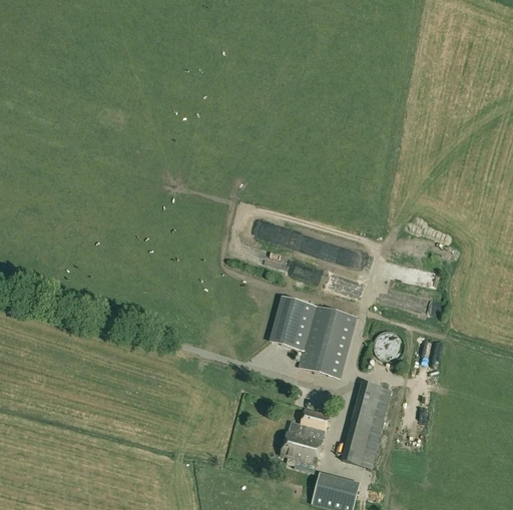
[(424,277),(426,271),(417,267),(415,273),(424,277)]
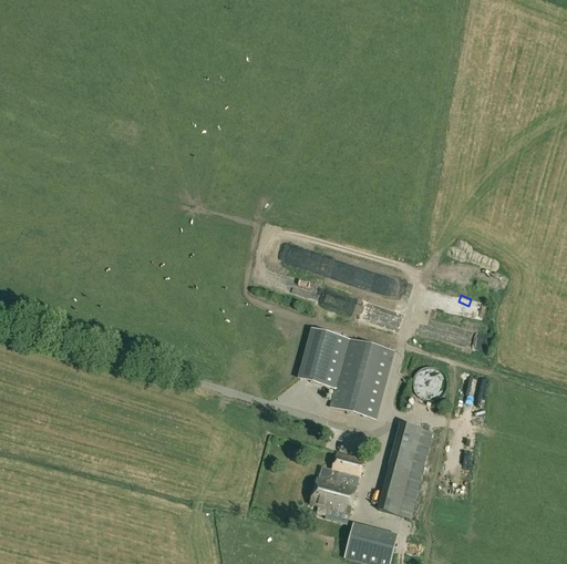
[(312,327),(299,376),(334,386),(329,406),(377,418),(394,348),(312,327)]
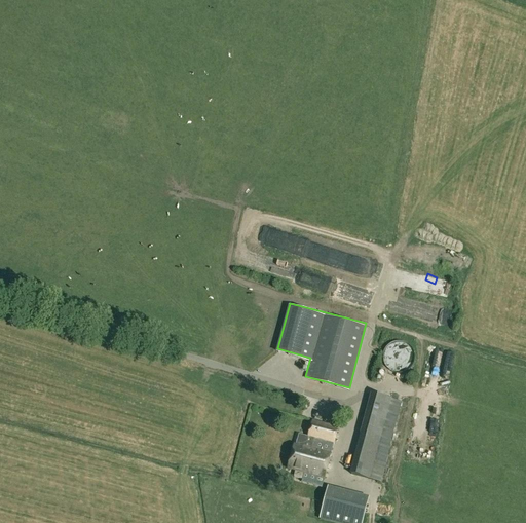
[(410,343),(407,341),(404,340),(400,339),(397,339),(393,339),(389,341),(387,343),(384,346),(383,349),(382,353),(382,357),(383,360),(384,364),(386,366),(389,369),(392,370),(396,371),(400,371),(403,371),(406,369),(409,368),(411,365),(413,362),(414,359),(414,356),(414,352),(413,349),(412,346),(410,343)]
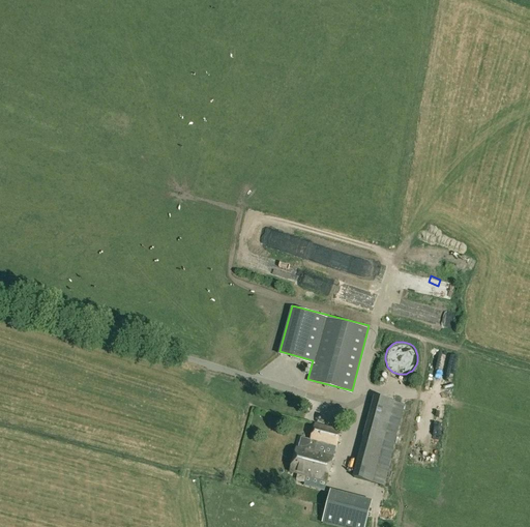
[(434,358),(434,370),(444,370),(444,358),(434,358)]
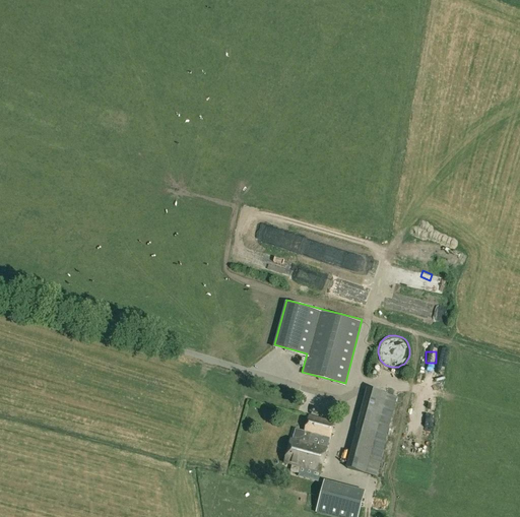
[(345,465),(376,473),(396,394),(367,386),(345,465)]
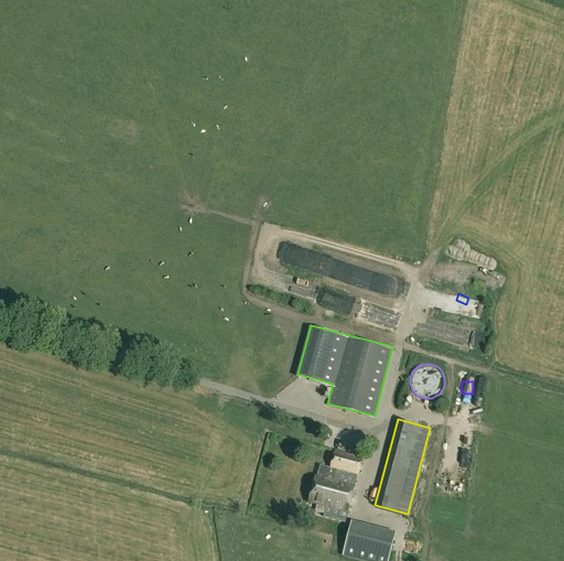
[(364,455),(335,448),(329,466),(327,466),(325,476),(315,474),(308,500),(348,510),(355,484),(335,478),(337,470),(358,475),(364,455)]
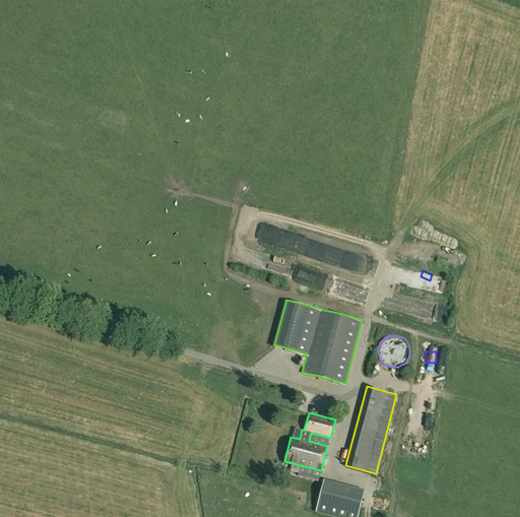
[(356,516),(364,492),(324,481),(316,511),(340,516),(356,516)]
